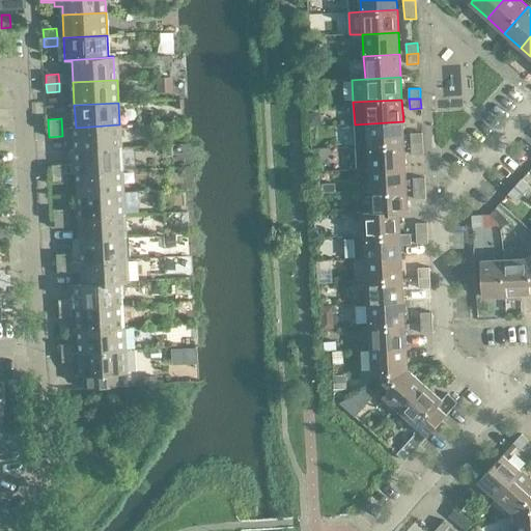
[(404,144),(403,121),(355,124),(356,147),(404,144)]
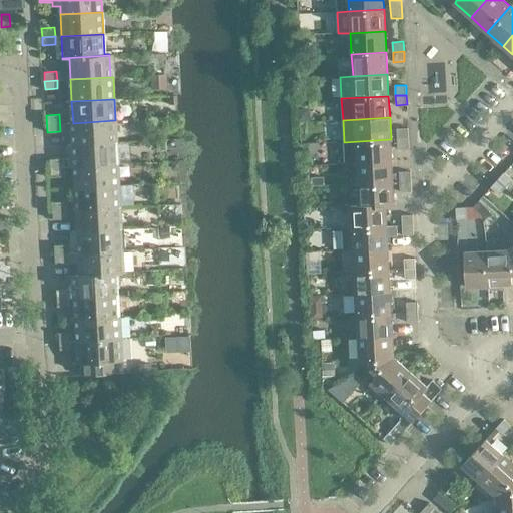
[(115,120),(73,123),(74,144),(116,142),(115,120)]
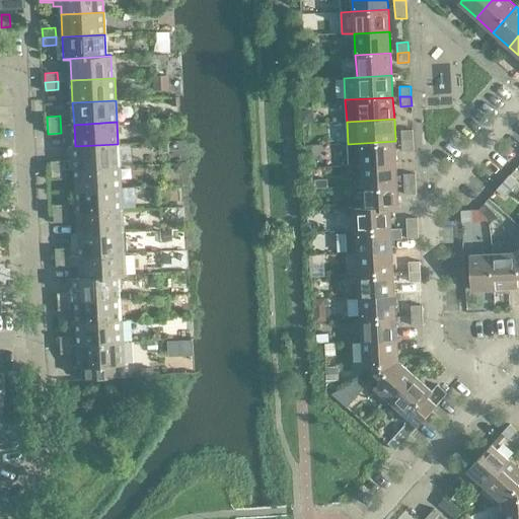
[(414,140),(413,130),(401,130),(401,141),(414,140)]
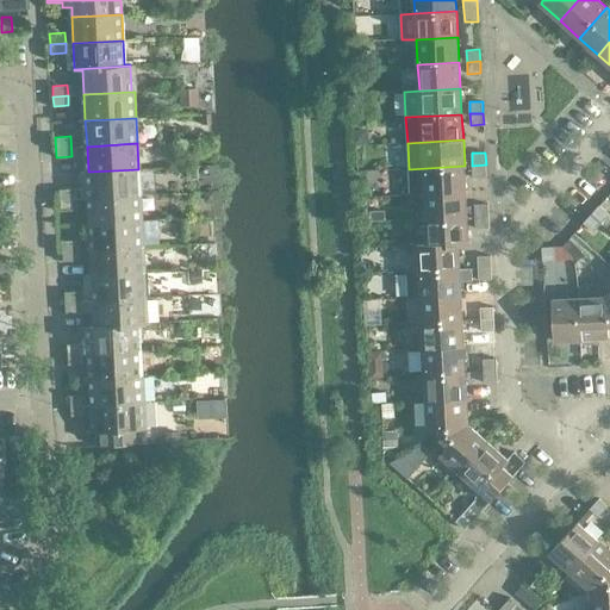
[(486,165),(472,166),(473,176),(486,176),(486,165)]
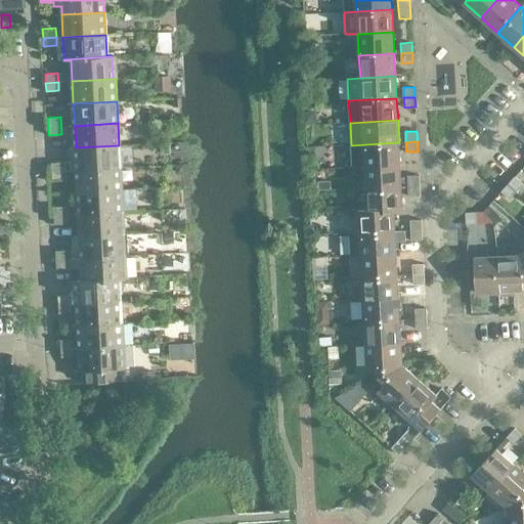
[(400,165),(399,142),(351,145),(352,167),(364,167),(400,165)]
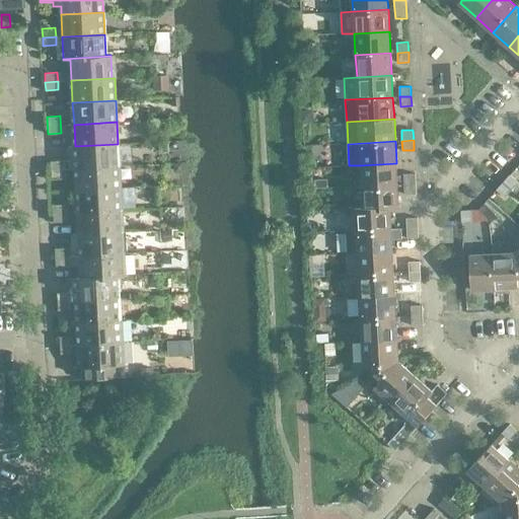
[(118,144),(75,146),(76,168),(120,166),(118,144)]
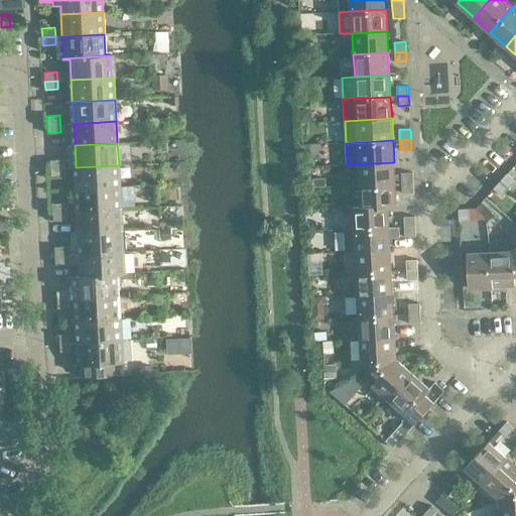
[(49,168),(62,168),(61,159),(48,160),(49,168)]
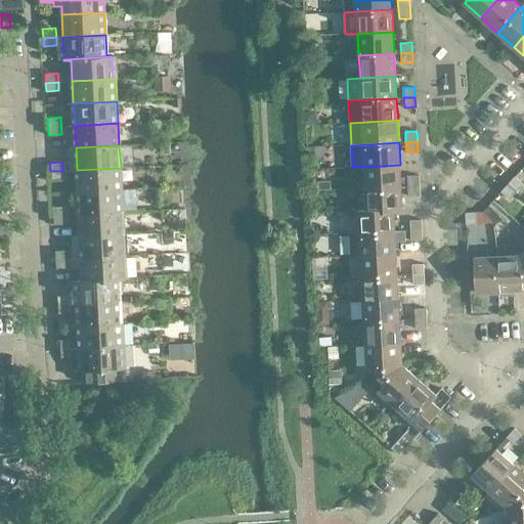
[(400,165),(364,167),(366,188),(401,186),(400,165)]
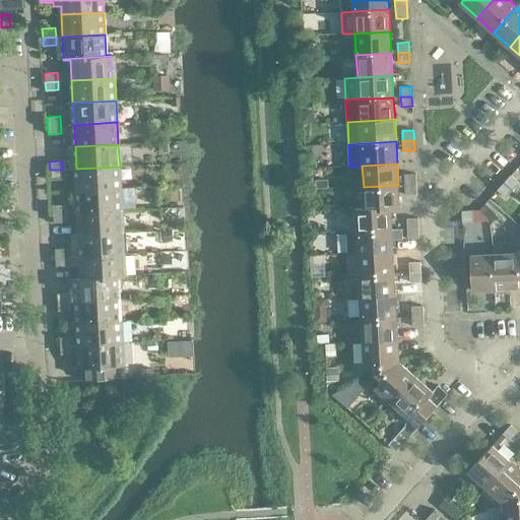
[(120,167),(76,169),(77,191),(121,189),(120,167)]
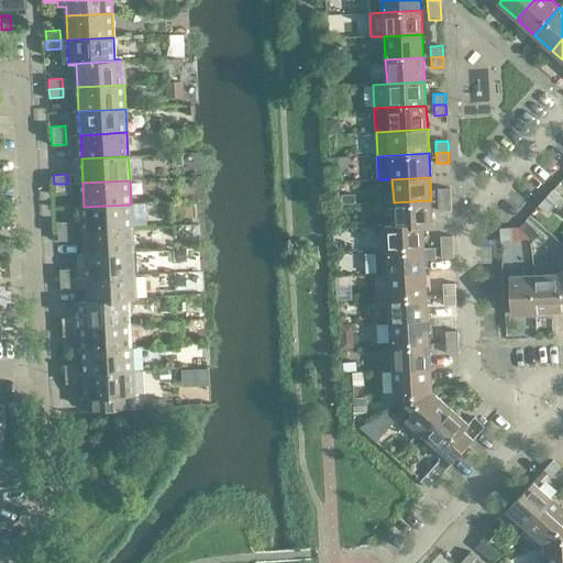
[(54,194),(68,192),(68,184),(54,184),(54,194)]
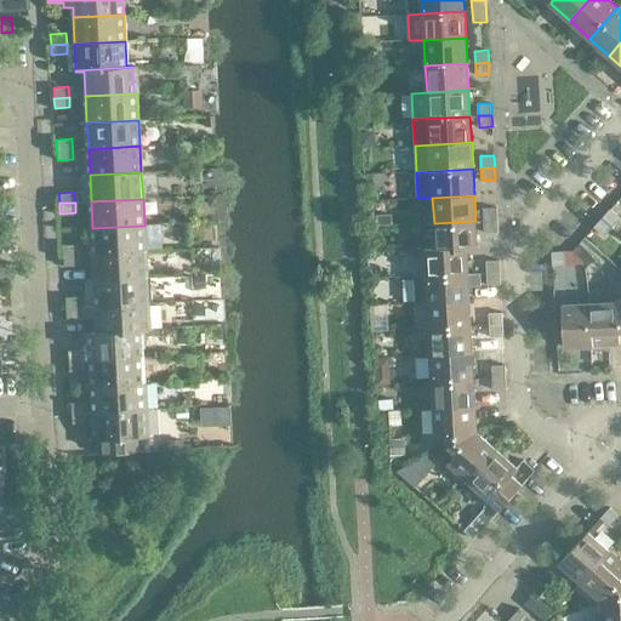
[(497,220),(496,208),(483,209),(484,221),(497,220)]
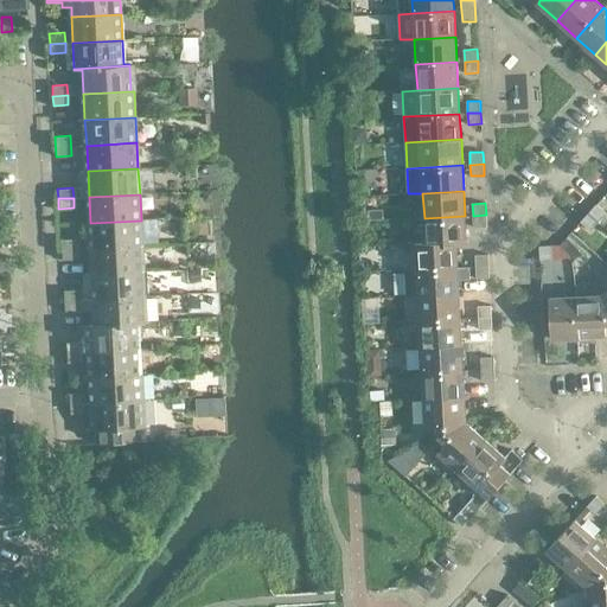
[(606,213),(596,204),(588,213),(598,222),(606,213)]
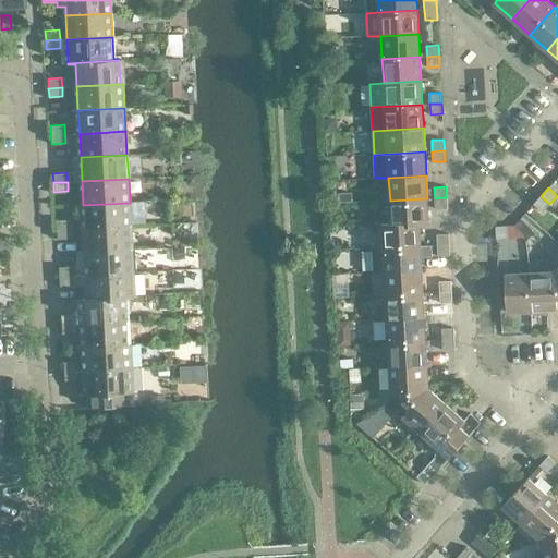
[(549,204),(541,196),(534,204),(543,211),(549,204)]
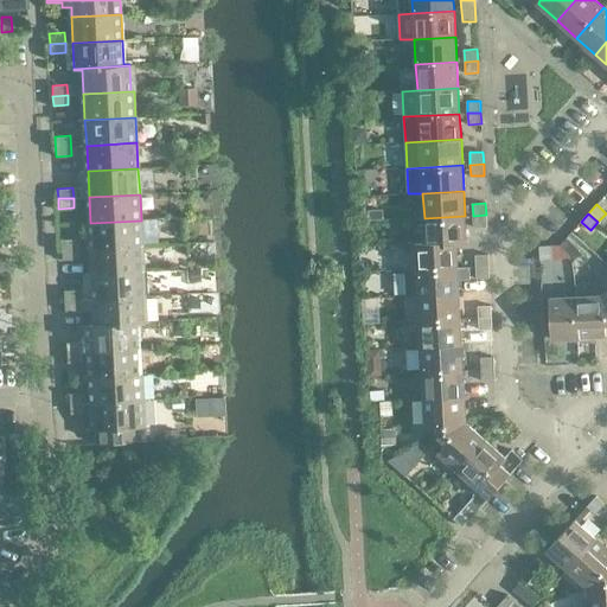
[(486,215),(473,216),(473,228),(486,227),(486,215)]
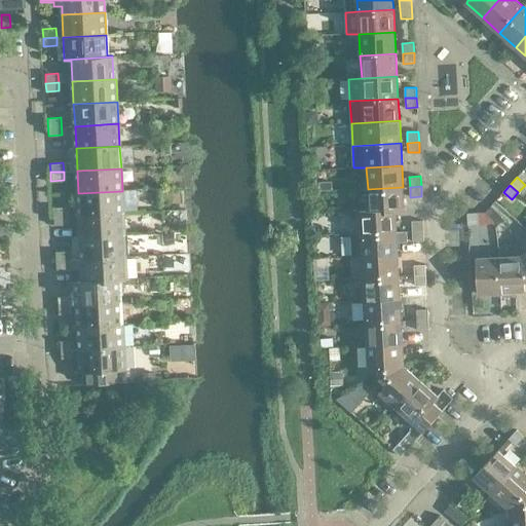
[(403,187),(368,189),(369,210),(360,211),(360,212),(404,210),(403,187)]
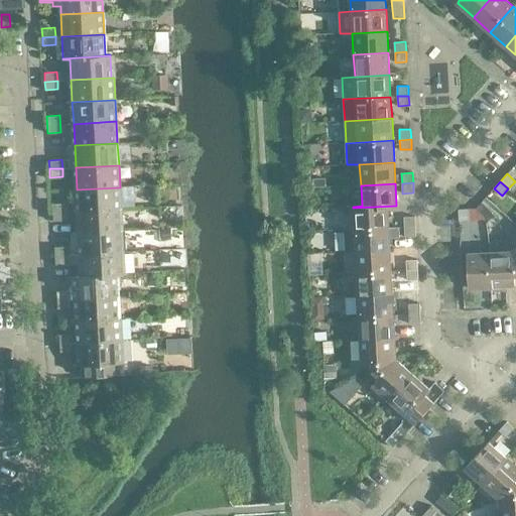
[(120,187),(77,189),(78,211),(121,209),(120,187)]
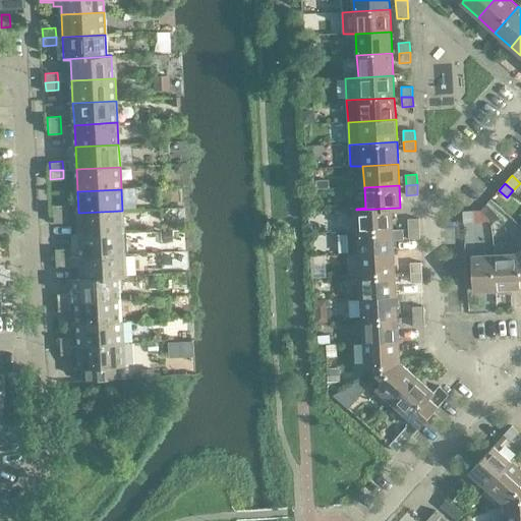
[(53,223),(65,222),(64,205),(52,206),(53,223)]
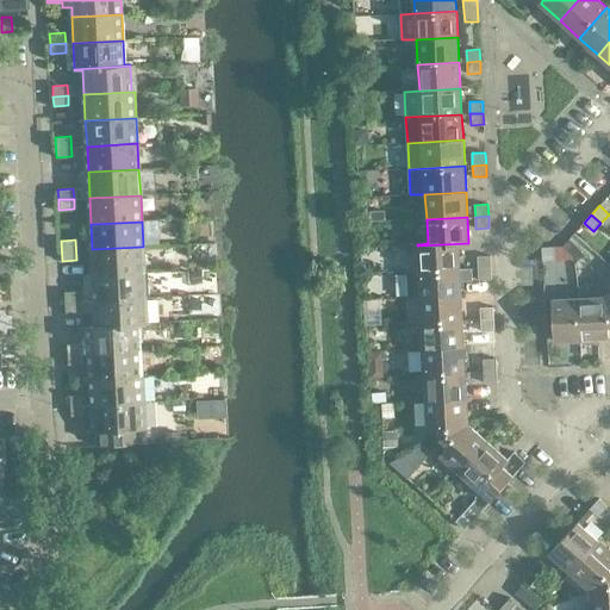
[(468,243),(417,246),(419,272),(460,269),(459,244),(468,244),(468,243)]
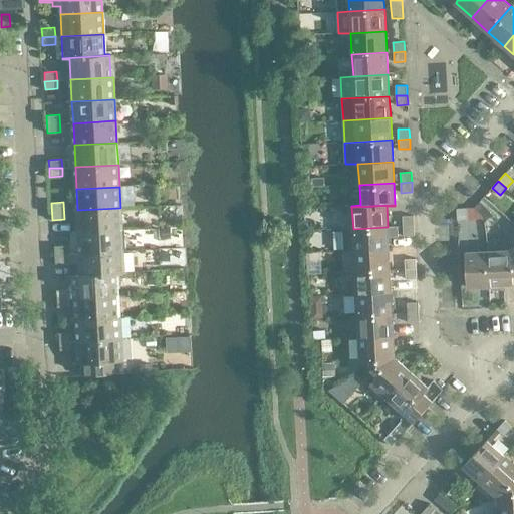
[(120,208),(77,210),(78,232),(121,230),(120,208)]
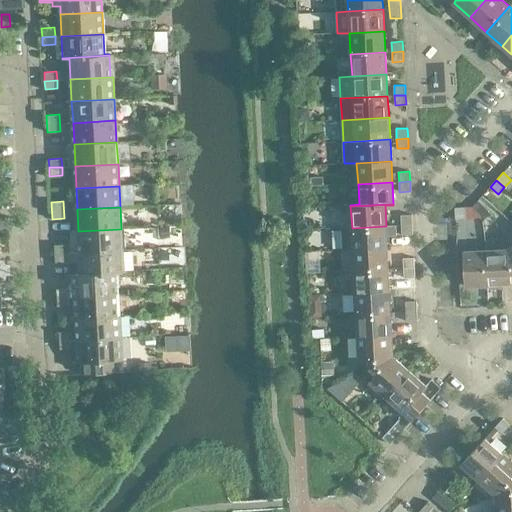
[(466,218),(465,207),(455,208),(456,219),(466,218)]
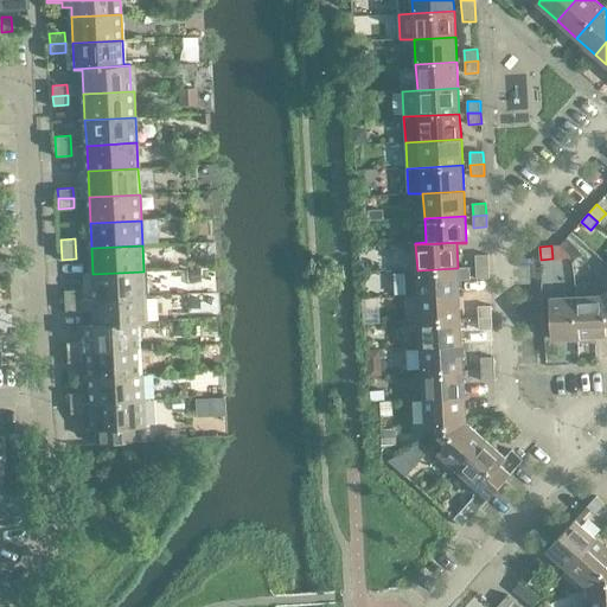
[(489,267),(489,255),(475,255),(475,267),(489,267)]
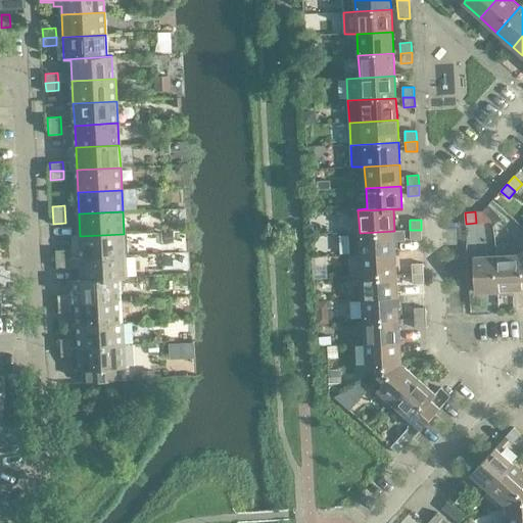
[(421,230),(410,230),(411,240),(422,239),(421,230)]
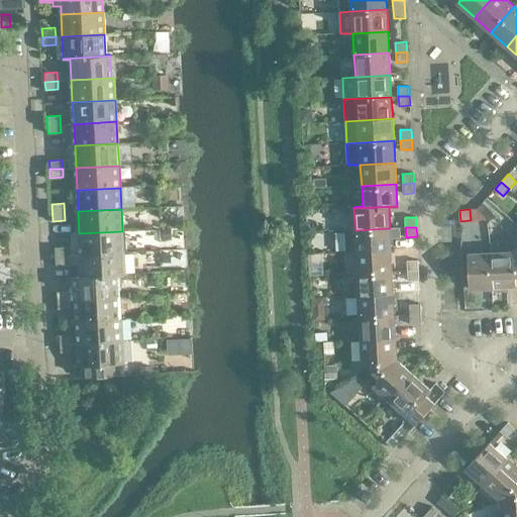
[(390,228),(355,230),(345,231),(346,252),(391,250),(390,228)]
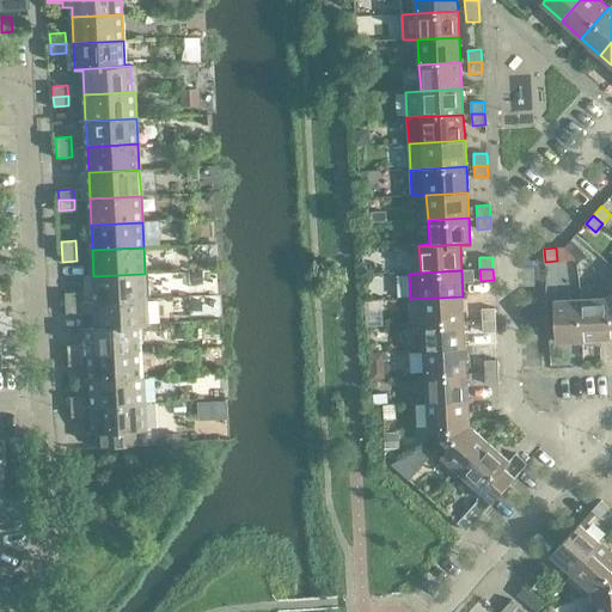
[(145,274),(93,276),(95,291),(62,293),(63,304),(147,300),(145,274)]
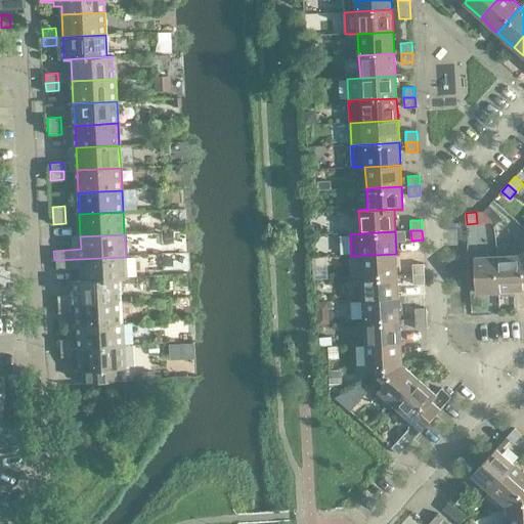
[(398,275),(396,254),(351,256),(353,278),(362,277),(398,275)]
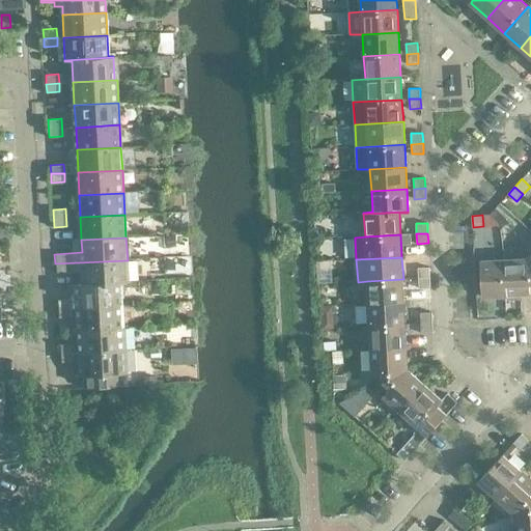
[(530,267),(527,258),(504,259),(506,296),(530,294),(529,283),(530,282),(530,267)]
